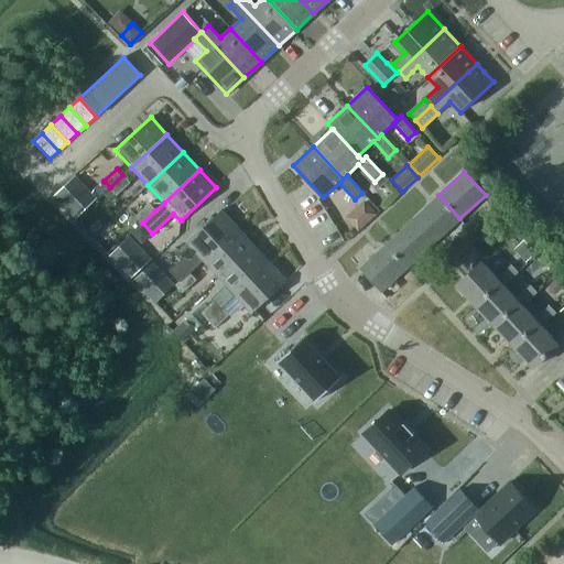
[(54,195),(75,218),(97,198),(76,175),(54,195)]
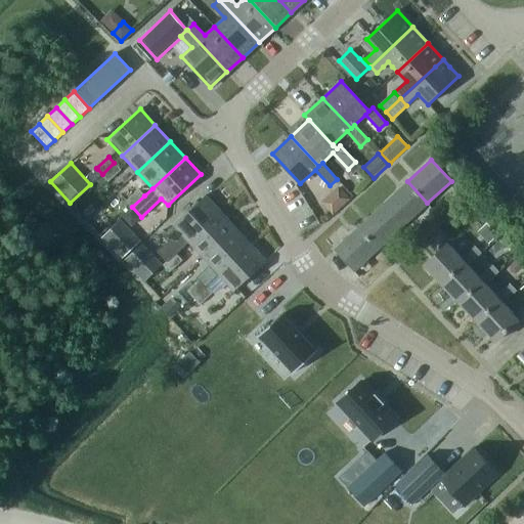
[(120,170),(114,163),(102,174),(108,181),(120,170)]
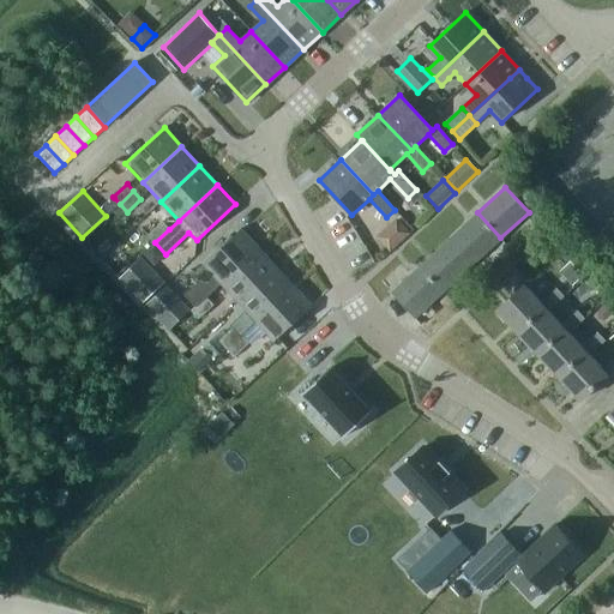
[(477,212),(449,240),(473,265),(500,238),(477,212)]
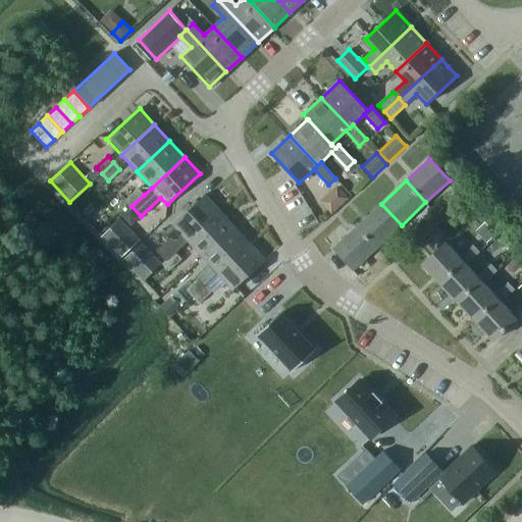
[(125,200),(132,206),(144,195),(138,188),(125,200)]
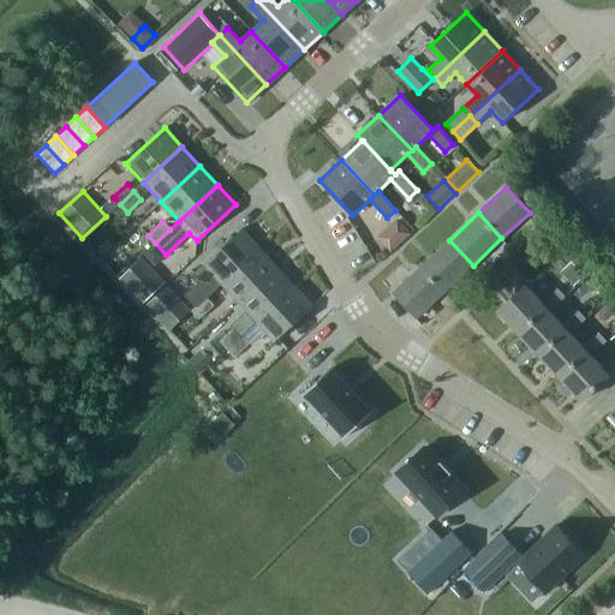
[(221,285),(260,249),(242,228),(203,264),(221,285)]
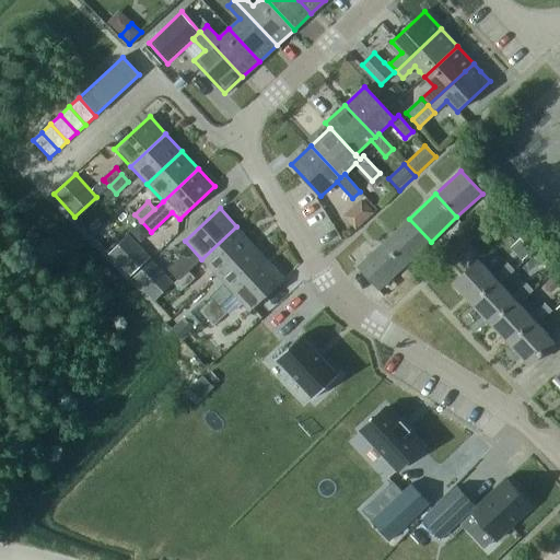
[(409,219),(383,243),(405,266),(431,242),(409,219)]
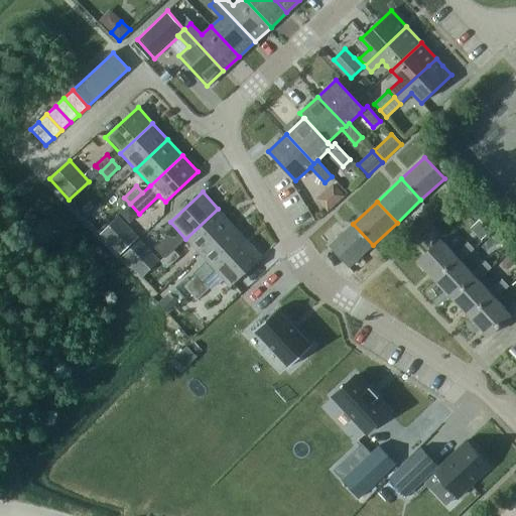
[(138,215),(130,206),(121,214),(129,223),(138,215)]
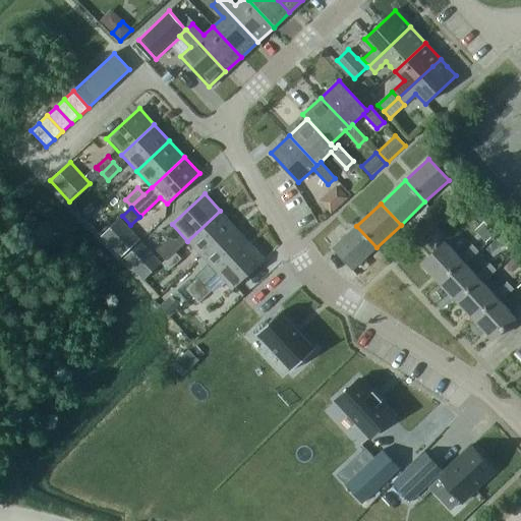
[(235,226),(220,211),(187,241),(201,257),(235,226)]
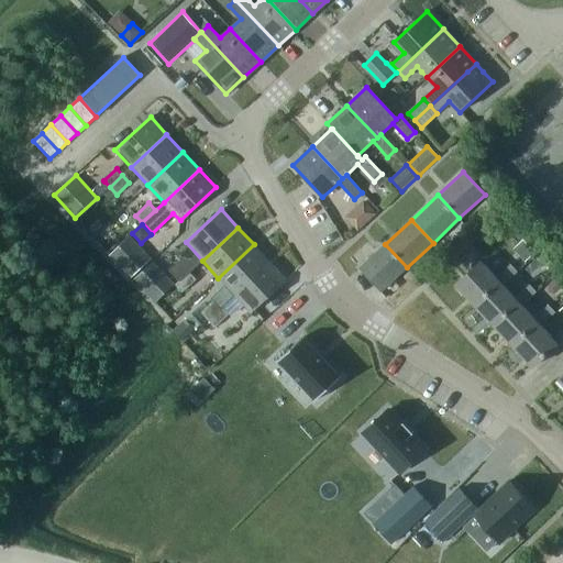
[(109,254),(131,277),(151,257),(129,235),(109,254)]
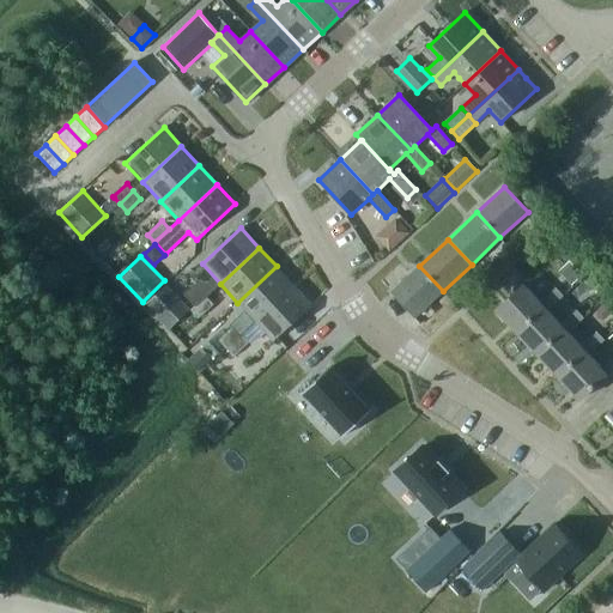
[(295,285),(277,266),(237,303),(232,307),(240,314),(230,323),(234,327),(219,340),(226,349),(241,334),(255,321),(295,285)]
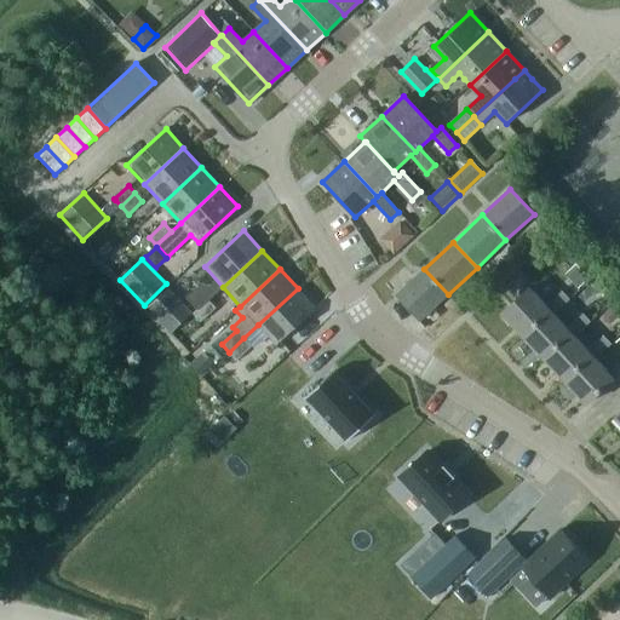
[(448,294),(424,269),(395,296),(419,321),(448,294)]
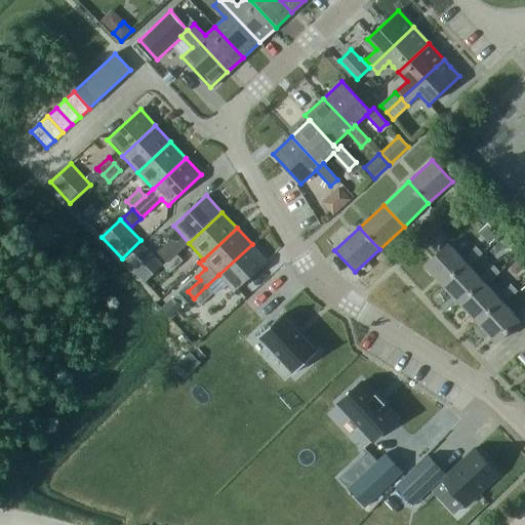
[(425,266),(443,285),(467,264),(469,266),(482,253),(476,246),(462,258),(448,243),(425,266)]
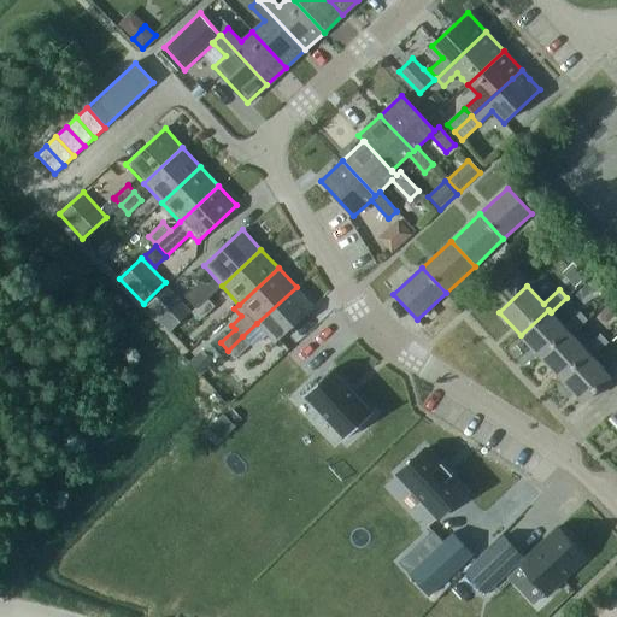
[(146,306),(169,331),(191,311),(166,287),(146,306)]
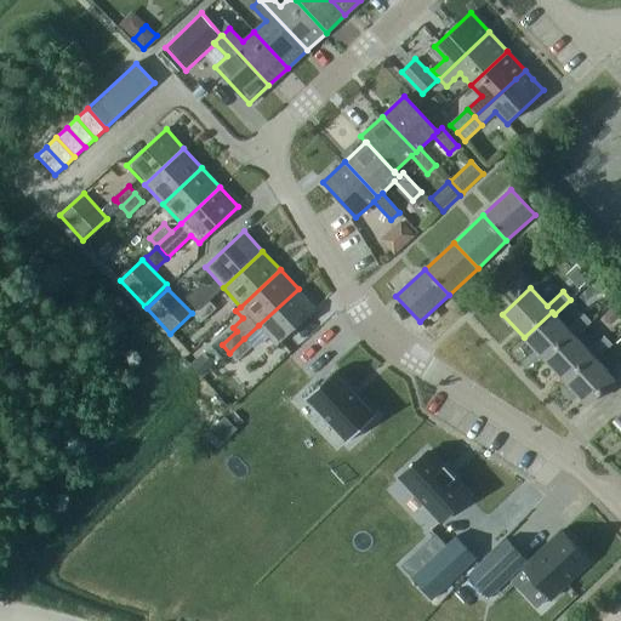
[(298,289),(258,325),(277,346),(317,309),(298,289)]
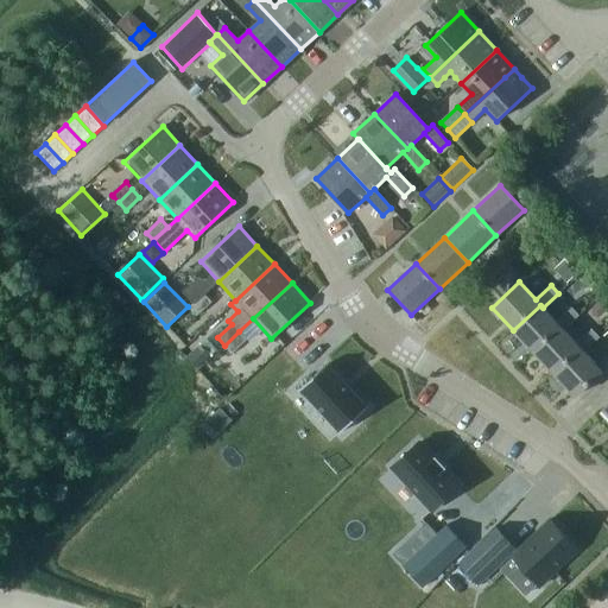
[(210,302),(203,295),(190,308),(196,315),(210,302)]
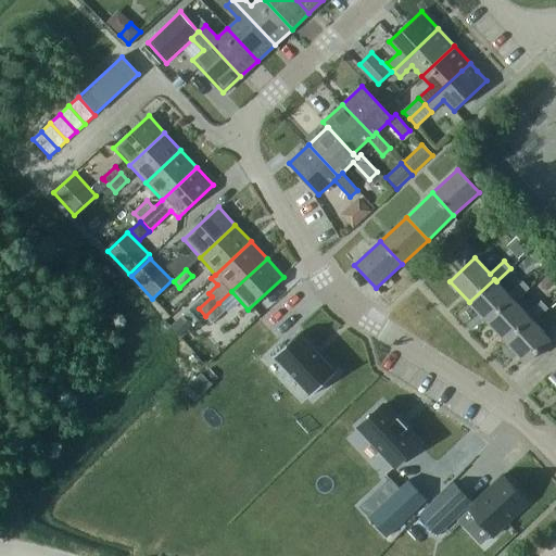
[(496,281),(494,279),(469,302),(488,323),(513,299),(515,302),(529,288),(522,280),(508,294),(496,281)]
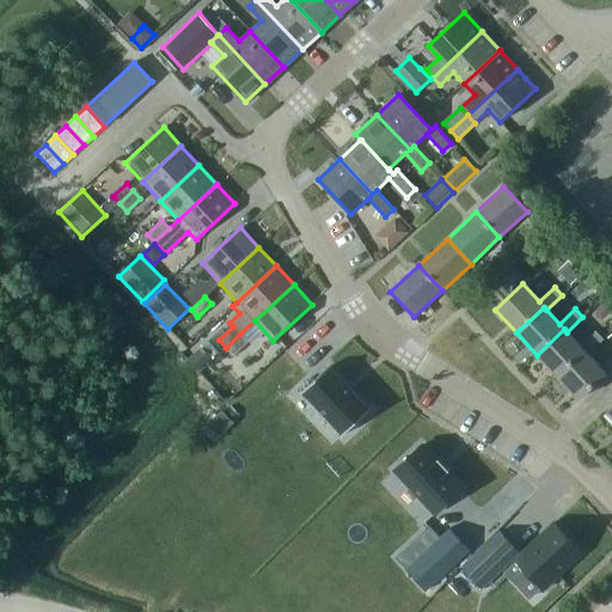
[(567,332),(564,329),(537,355),(558,377),(585,352),(587,354),(604,340),(595,331),(580,346),(567,332)]
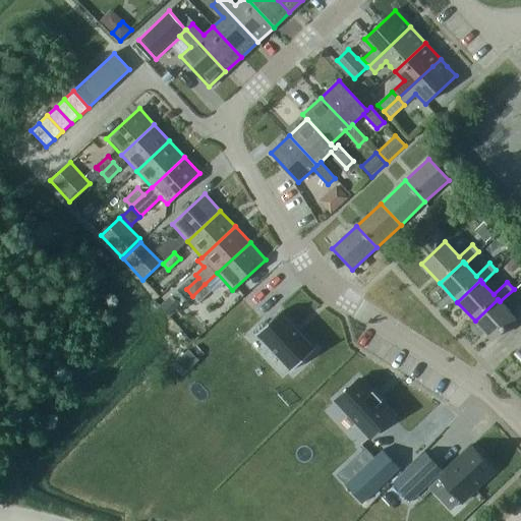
[(205,284),(192,296),(198,302),(211,291),(205,284)]
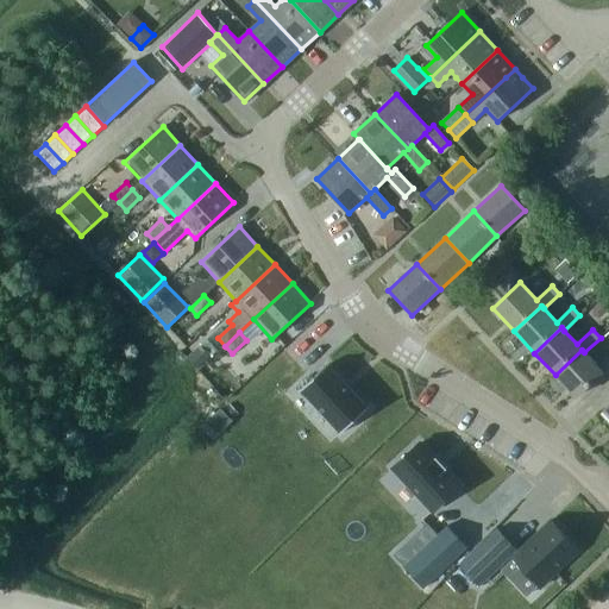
[(200,345),(211,357),(218,350),(207,339),(200,345)]
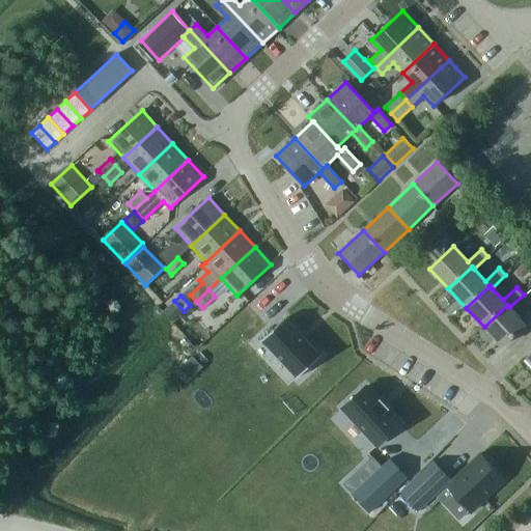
[(174,301),(163,311),(172,322),(184,311),(174,301)]
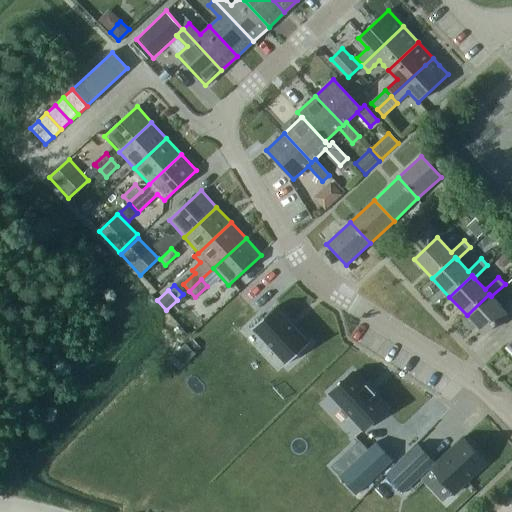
[(489,294),(467,315),(484,334),(506,313),(508,315),(511,311),(511,298),(502,308),(491,296),(489,294)]
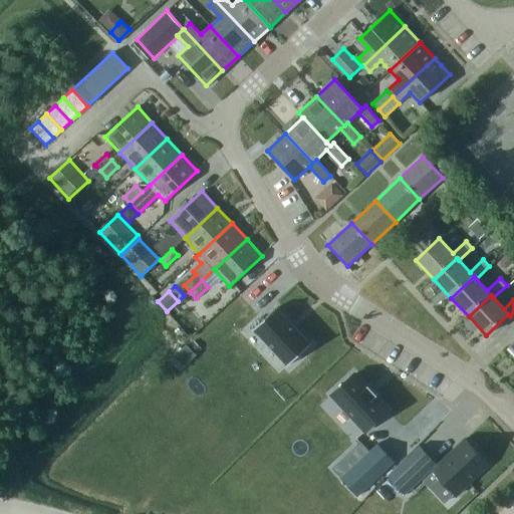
[(253,329),(287,366),(310,344),(276,308),(253,329)]
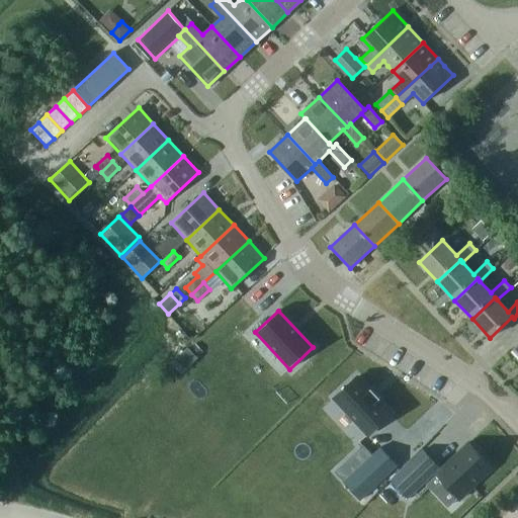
[(334,398),(368,434),(390,414),(377,401),(380,399),(378,397),(377,398),(371,392),(372,391),(370,389),(368,391),(356,377),(334,398)]
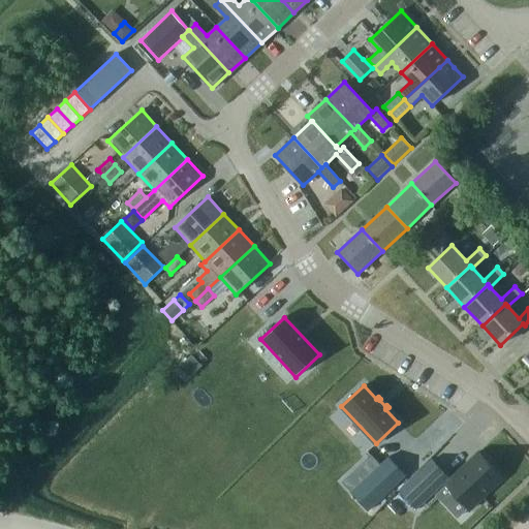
[(478,452),(445,484),(470,509),(503,477),(478,452)]
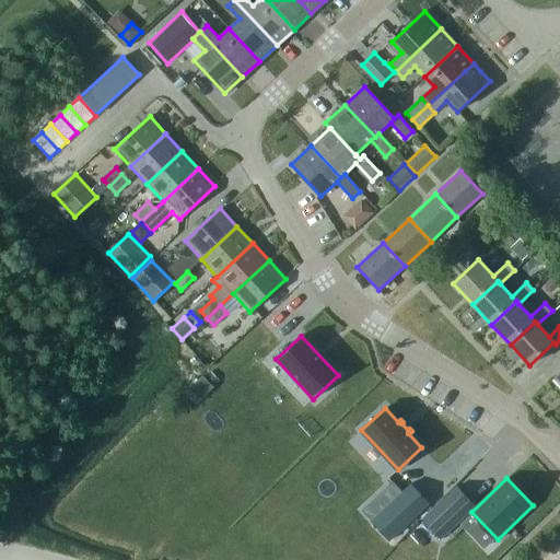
[(407,493),(377,523),(393,539),(430,503),(415,487),(407,493)]
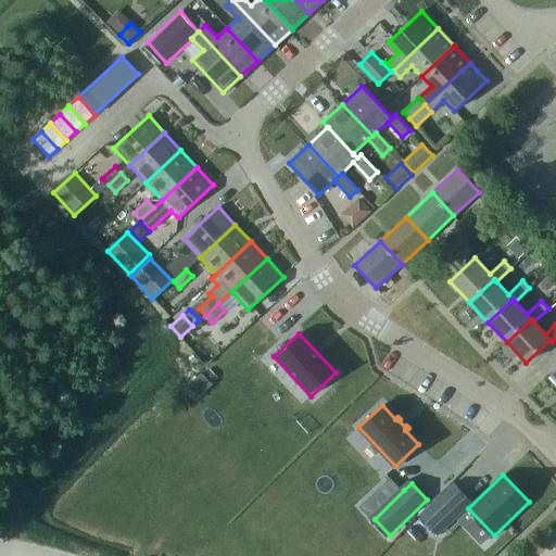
[(454,484),(426,512),(440,526),(468,498),(454,484)]
